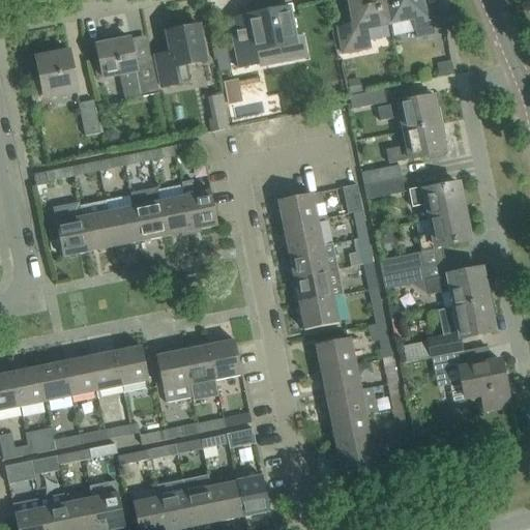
[(366,30),(390,25),(384,0),(347,0),(353,24),(337,28),(343,54),(371,48),(366,30)]
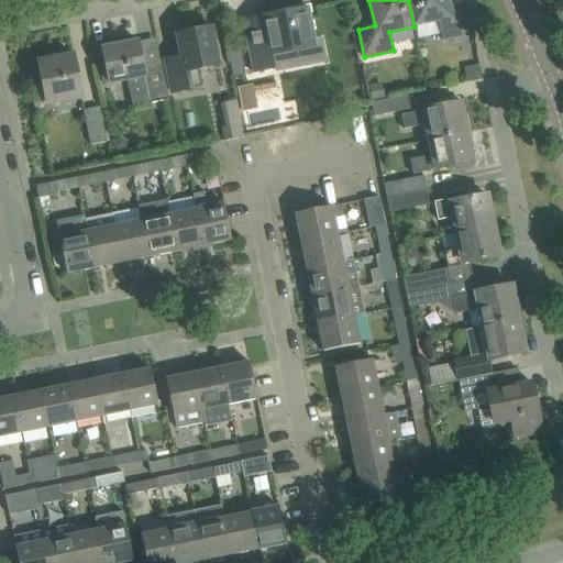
[(473,35),(467,7),(451,10),(448,0),(408,0),(415,26),(439,22),(443,41),(473,35)]
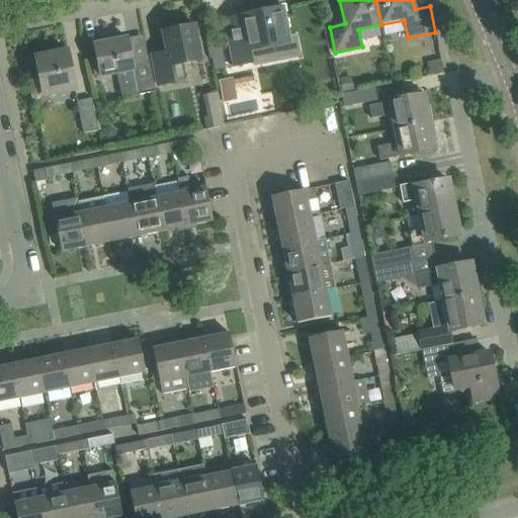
[(236,17),(223,19),(228,42),(230,51),(233,68),(252,64),(250,53),(258,51),(289,45),(286,27),(283,7),(236,17)]
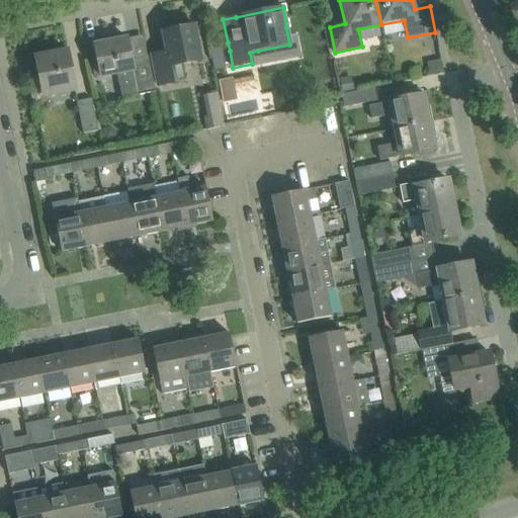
[(201,61),(198,46),(194,25),(162,31),(166,52),(152,55),(158,86),(186,81),(182,65),(201,61)]
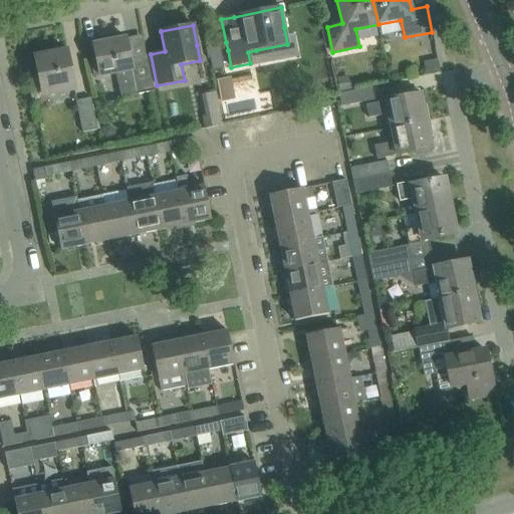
[(154,90),(148,64),(147,56),(131,59),(126,38),(93,45),(95,59),(99,76),(116,72),(120,97),(154,90)]
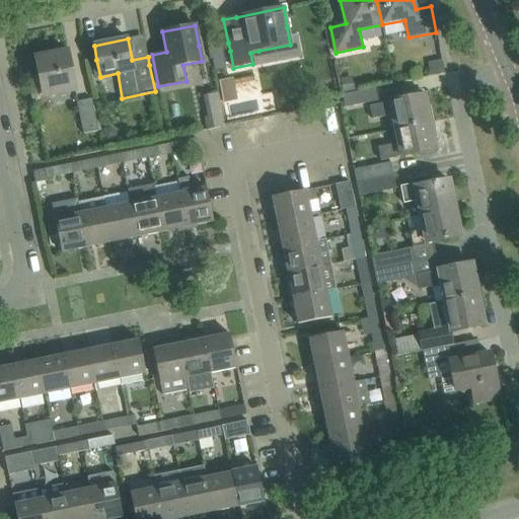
[(75,91),(71,71),(67,52),(35,58),(44,97),(45,97),(44,91),(59,88),(73,85),(74,91),(75,91)]
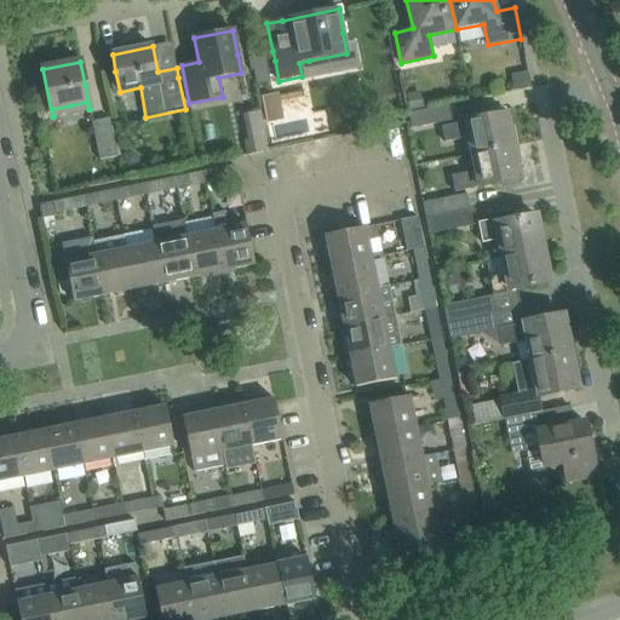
[(267,121),(283,118),(279,93),(260,97),(267,121)]
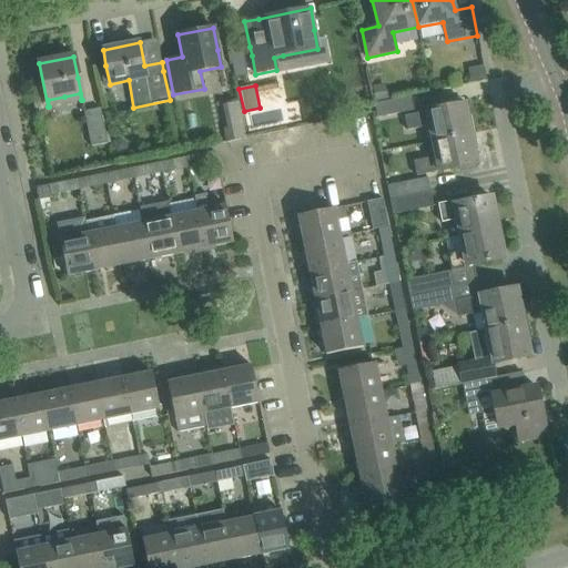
[(409,97),(374,103),(377,118),(413,111),(409,97)]
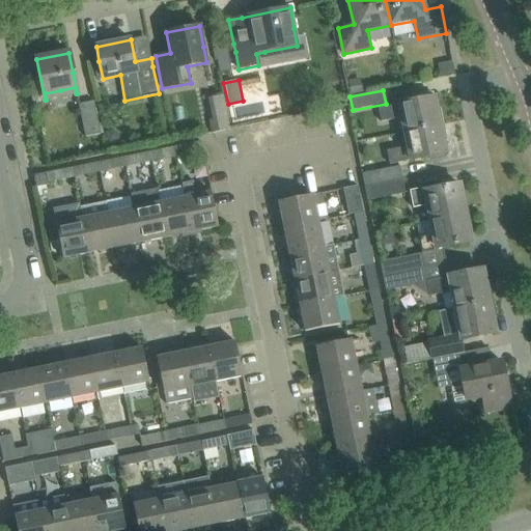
[(403,133),(440,126),(435,96),(378,108),(381,121),(400,117),(403,133)]
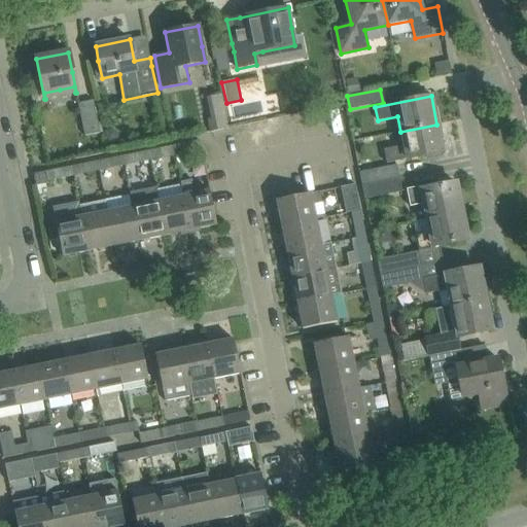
[(110,131),(101,133),(94,100),(78,104),(88,147),(112,142),(110,131)]
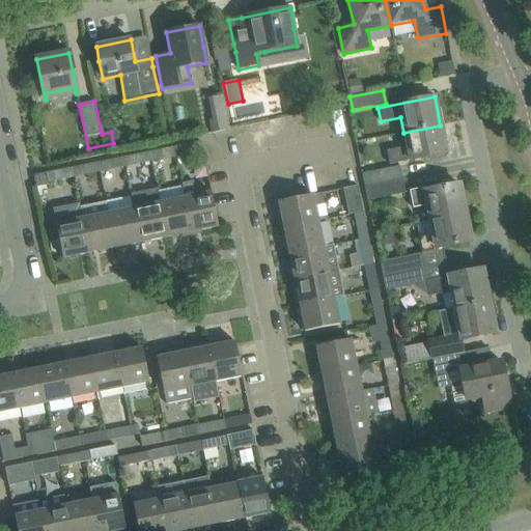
[(440,126),(403,133),(407,146),(386,150),(389,165),(446,154),(440,126)]
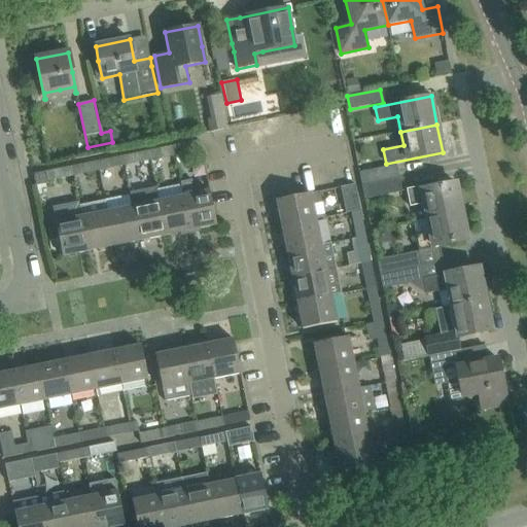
[(162,157),(174,155),(173,146),(147,151),(149,161),(150,160),(153,173),(164,170),(162,157)]
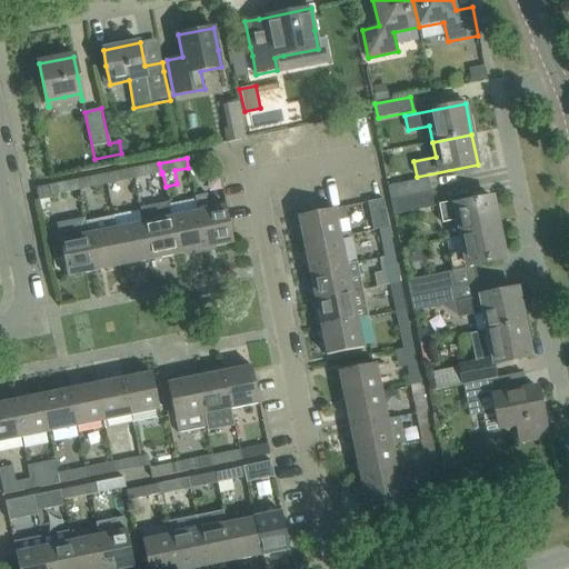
[(133,179),(161,173),(159,163),(131,169),(133,179)]
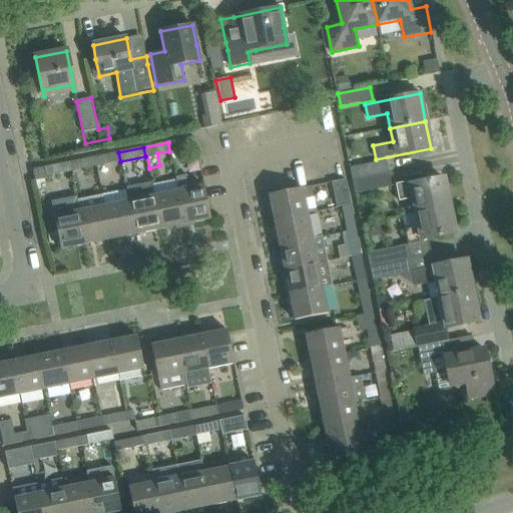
[(95,166),(120,161),(118,152),(94,157),(95,166)]
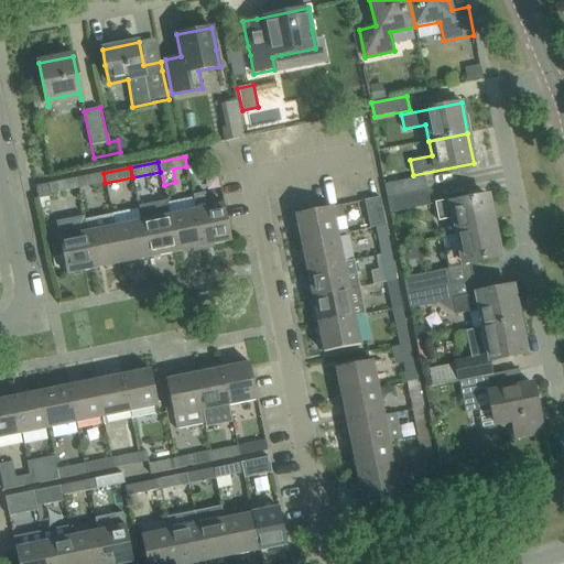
[(78,188),(105,183),(104,173),(76,179),(78,188)]
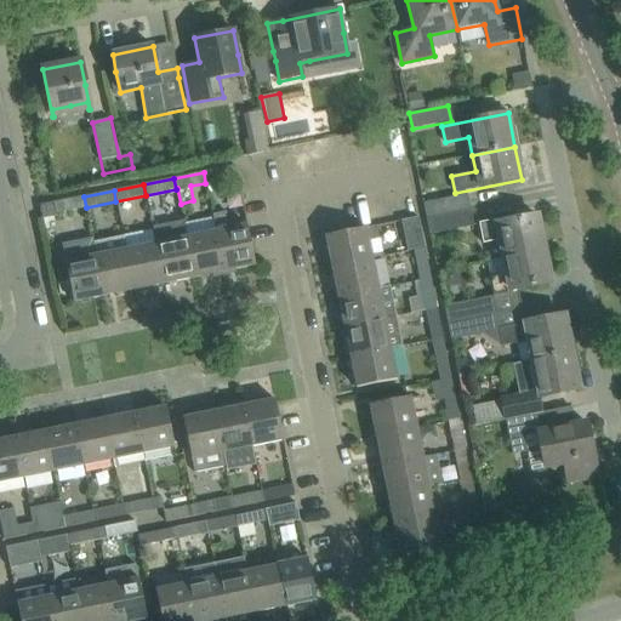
[(429,218),(469,210),(466,194),(426,201),(429,218)]
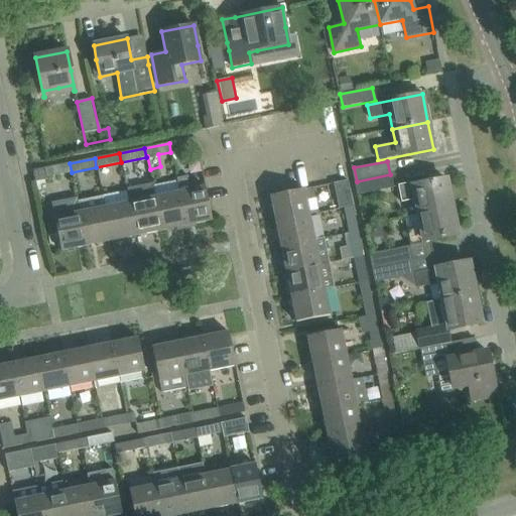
[(46,177),(72,172),(70,163),(32,170),(35,182),(46,179),(46,177)]
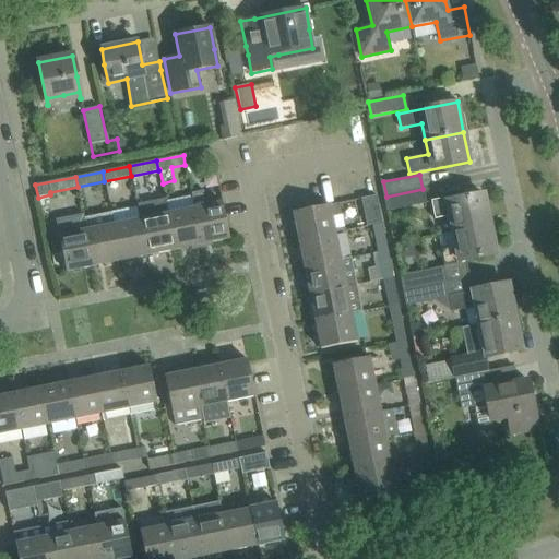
[(423,189),(387,197),(389,210),(425,203),(423,189)]
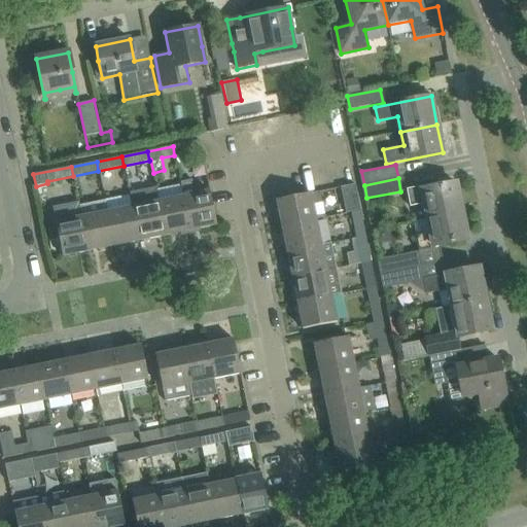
[(209,191),(192,195),(189,180),(180,182),(183,197),(189,231),(216,225),(209,191)]
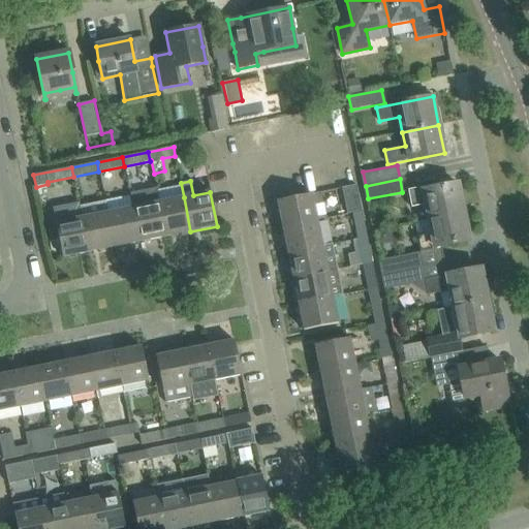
[(429,219),(463,212),(458,184),(424,191),(423,187),(407,190),(410,208),(426,205),(429,219)]
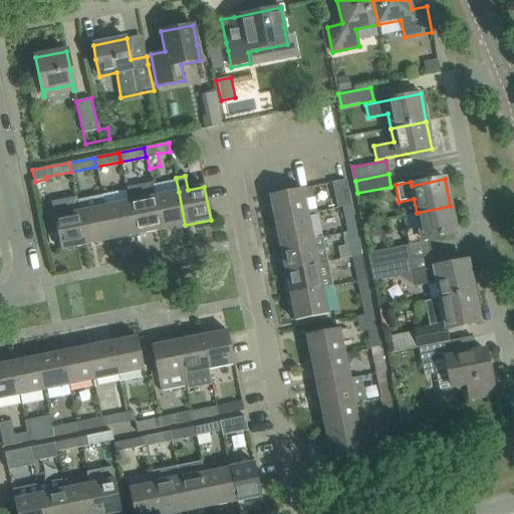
[(351,206),(349,200),(346,180),(337,182),(340,202),(342,208),(351,206)]
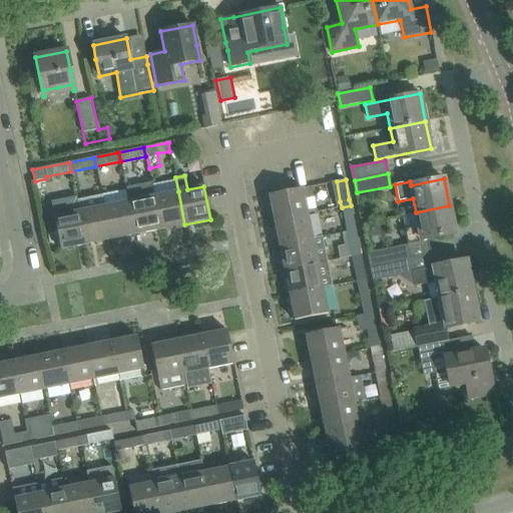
[(153,196),(152,188),(142,184),(134,186),(127,193),(129,201),(128,201),(135,234),(160,229),(153,196)]
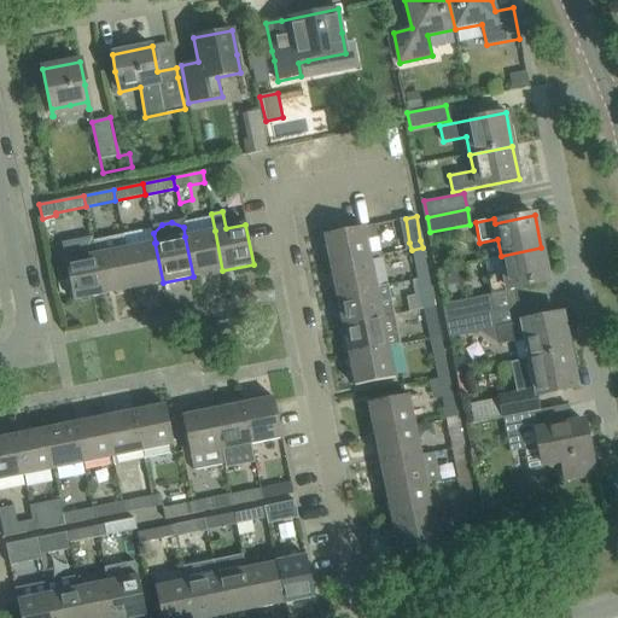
[(330,267),(371,258),(363,227),(324,235),(330,267)]
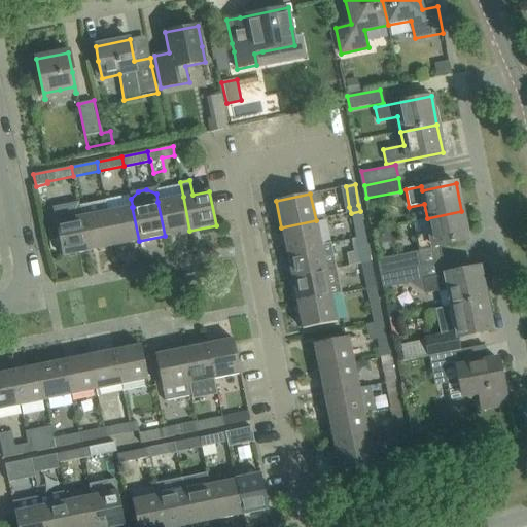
[(165,236),(189,231),(183,197),(157,202),(165,236)]
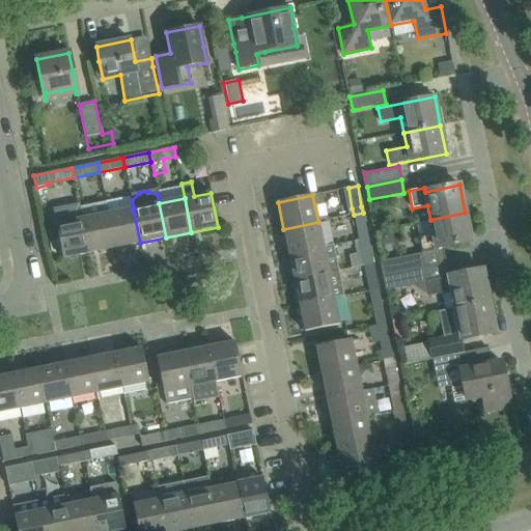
[(108,214),(105,214),(103,202),(81,206),(83,218),(82,219),(89,253),(114,248),(108,214)]
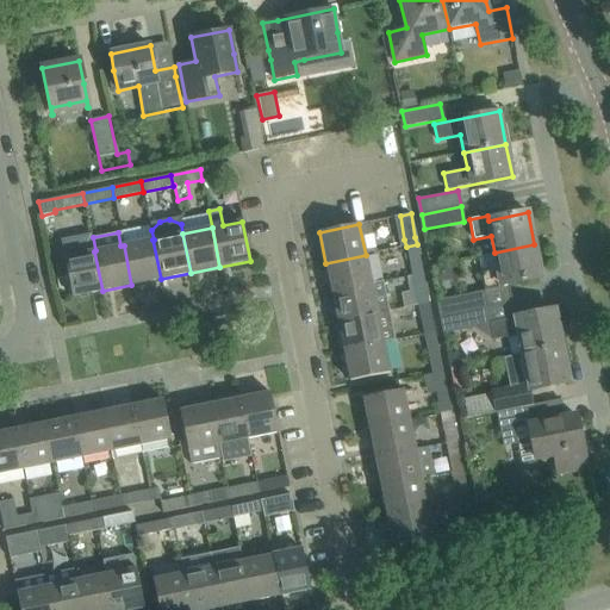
[(131,285),(161,279),(153,240),(124,246),(131,285)]
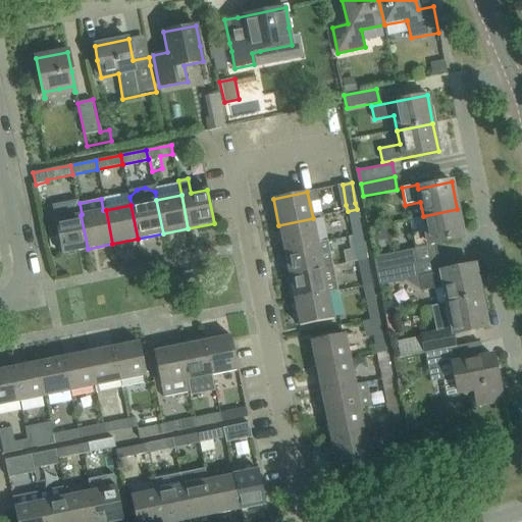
[(362,235),(360,227),(357,209),(348,211),(353,237),(362,235)]
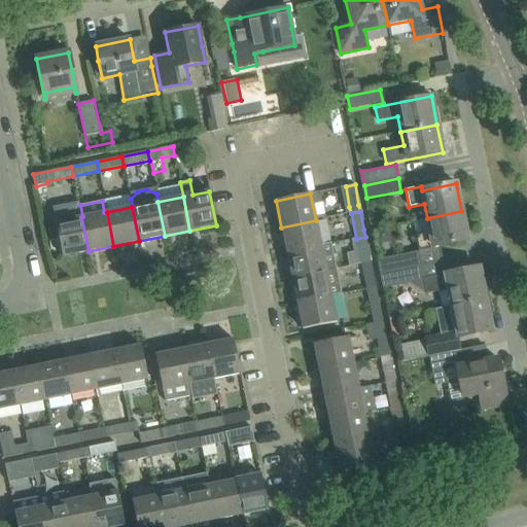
[(418,253),(430,251),(434,250),(433,246),(467,240),(461,211),(427,218),(429,233),(415,236),(418,253)]
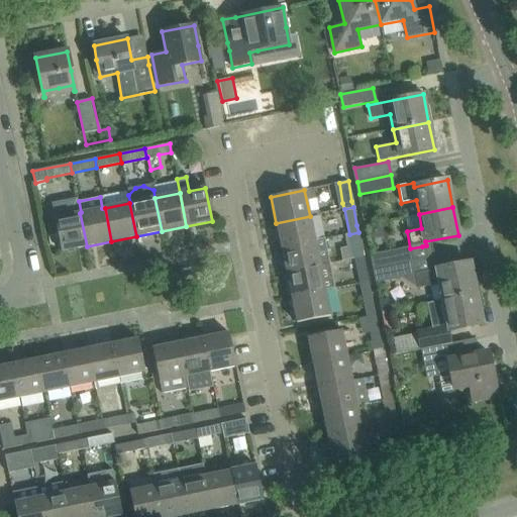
[(61,251),(87,246),(80,213),(55,218),(61,251)]
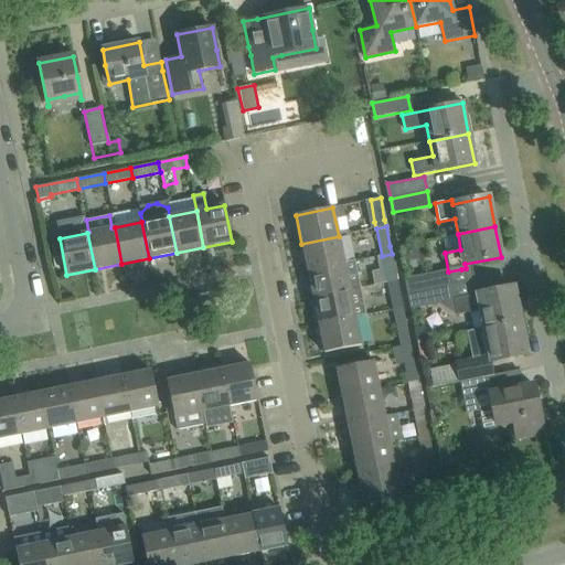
[(307,270),(344,263),(339,236),(301,244),(307,270)]
